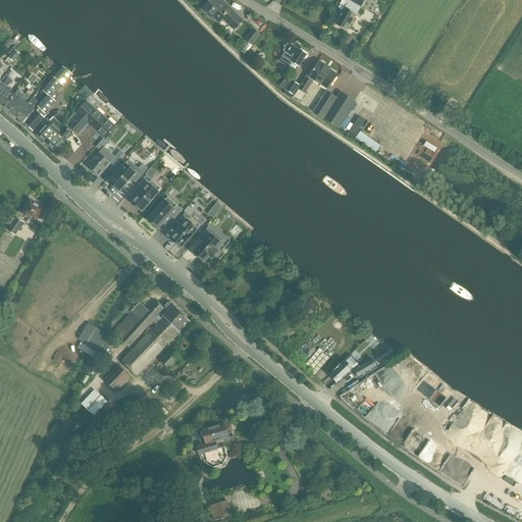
[(211,18),(212,16),(218,22),(222,18),(235,30),(243,21),(224,3),(223,5),(218,0),(211,0),(202,9),(211,18)]
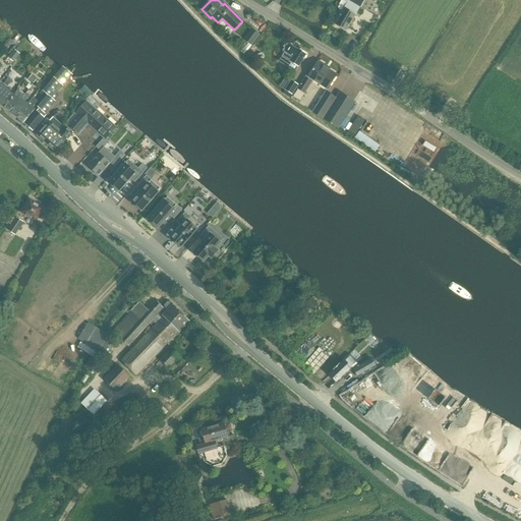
[(343,0),(348,3),(335,24),(346,31),(364,0),(343,0)]
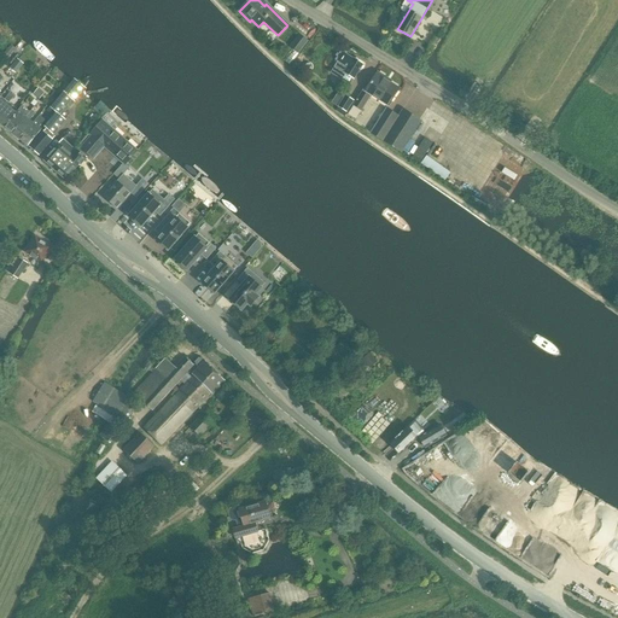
[(291,47),(298,53),(308,41),(299,35),(291,47)]
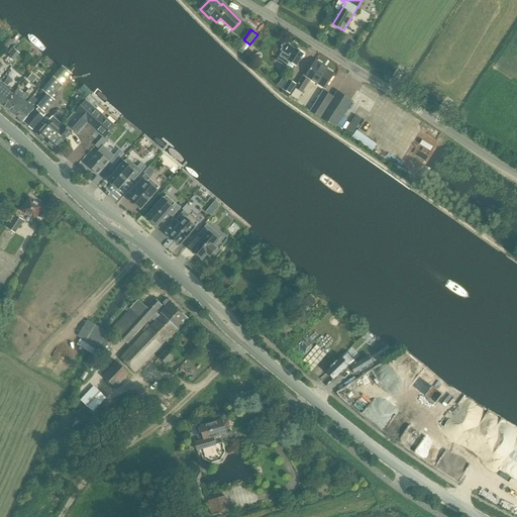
[(8,38),(0,47),(4,50),(12,40),(8,38)]
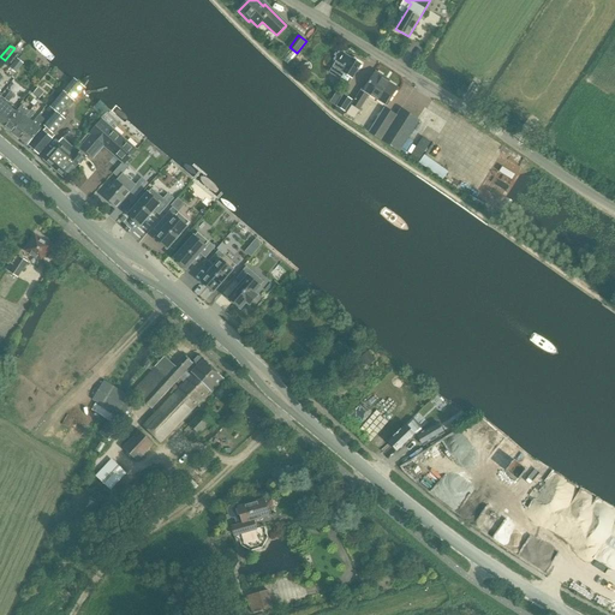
[(341,53),(338,53),(335,58),(336,61),(333,66),(334,66),(330,72),(348,84),(352,78),(360,65),(352,59),(341,53)]
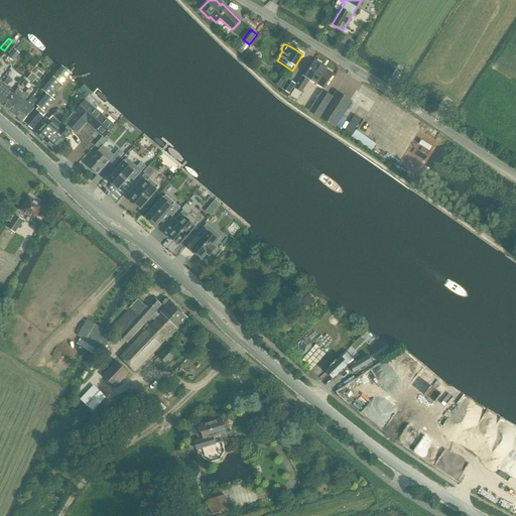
[(15,50),(8,57),(13,61),(19,53),(15,50)]
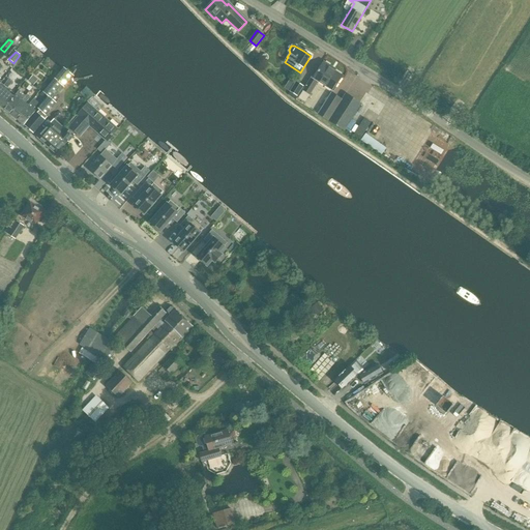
[(330,67),(324,62),(314,78),(312,77),(303,90),(310,95),(319,82),(333,91),(342,77),(329,68),(330,67)]
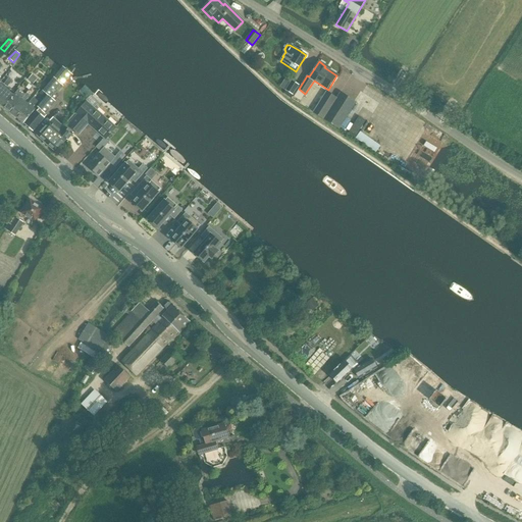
[(40,109),(25,124),(33,132),(45,118),(43,116),(55,102),(50,97),(61,85),(63,87),(70,79),(71,77),(60,68),(60,69),(53,77),(42,91),(47,95),(38,107),(40,109)]
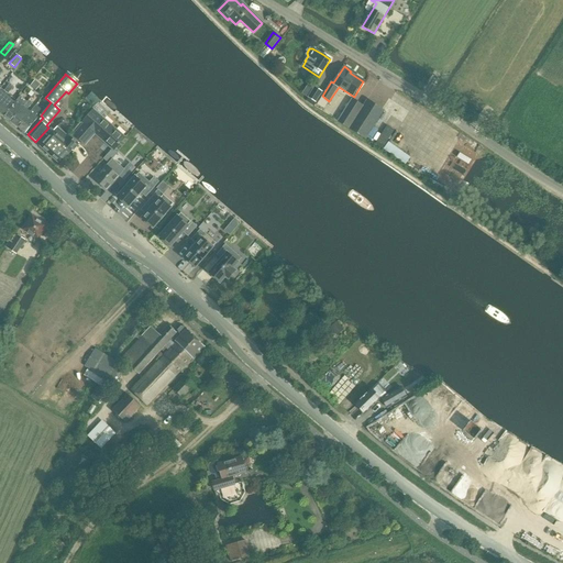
[(312,86),(306,97),(316,102),(329,83),(319,76),(319,77),(312,86)]
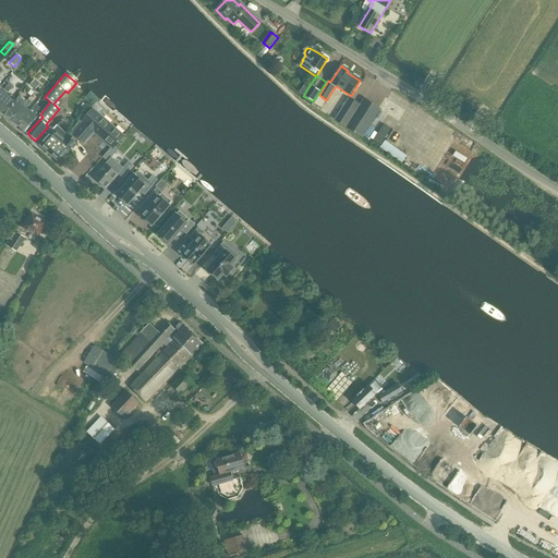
[(34,80),(29,85),(36,89),(40,84),(34,80)]
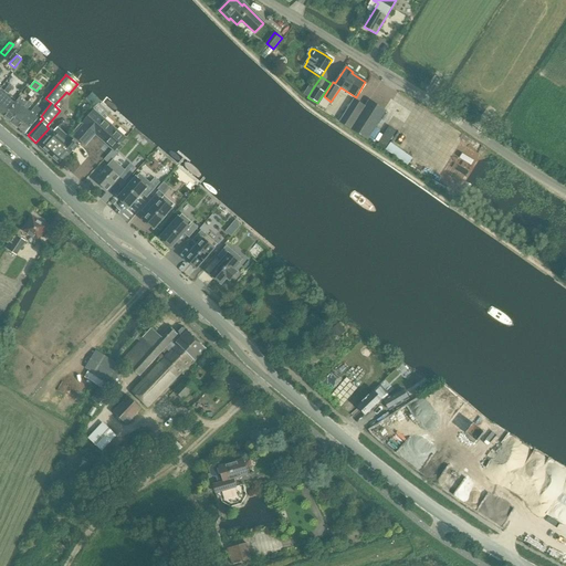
[(0,90),(0,113),(3,116),(16,101),(9,95),(14,88),(10,85),(4,92),(1,90),(0,90)]
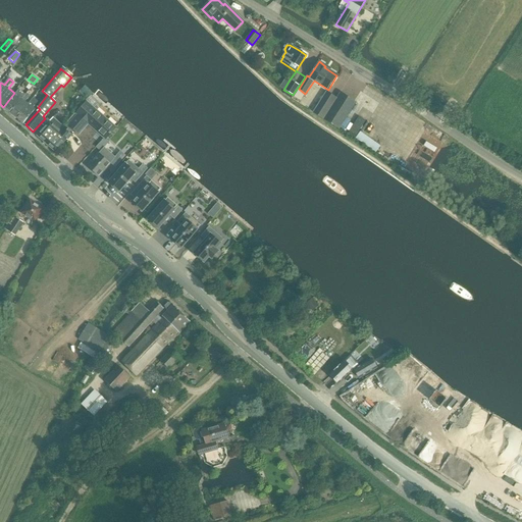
[(85,87),(80,93),(87,99),(88,101),(92,97),(92,96),(93,96),(94,94),(85,87)]
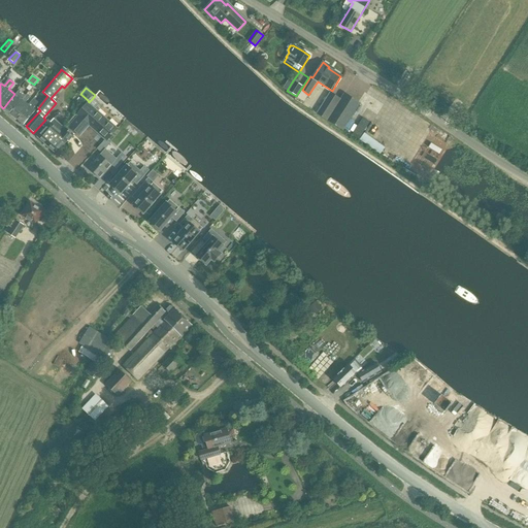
[(14,94),(3,108),(11,114),(26,97),(19,91),(15,95),(14,94)]
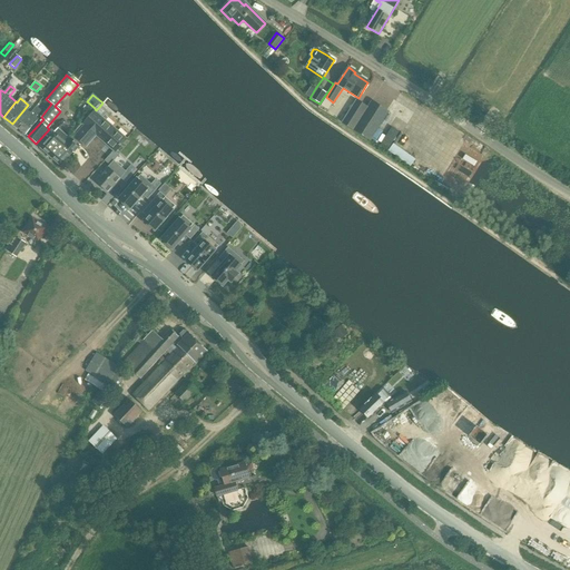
[(389,112),(372,101),(367,108),(356,100),(342,123),(371,140),(389,112)]
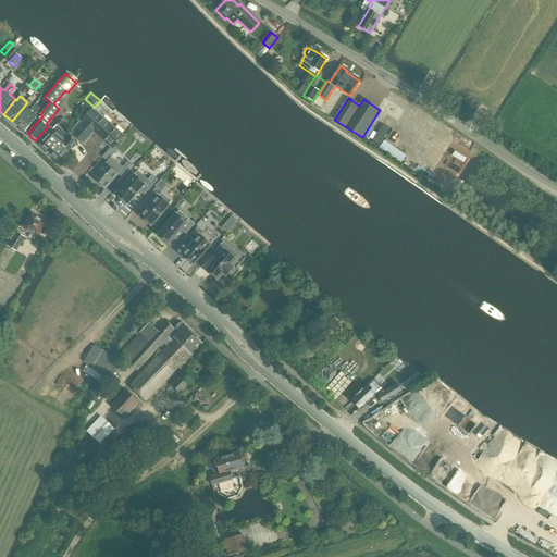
[(27,102),(12,121),(19,126),(31,112),(27,110),(33,103),(28,100),(27,102)]
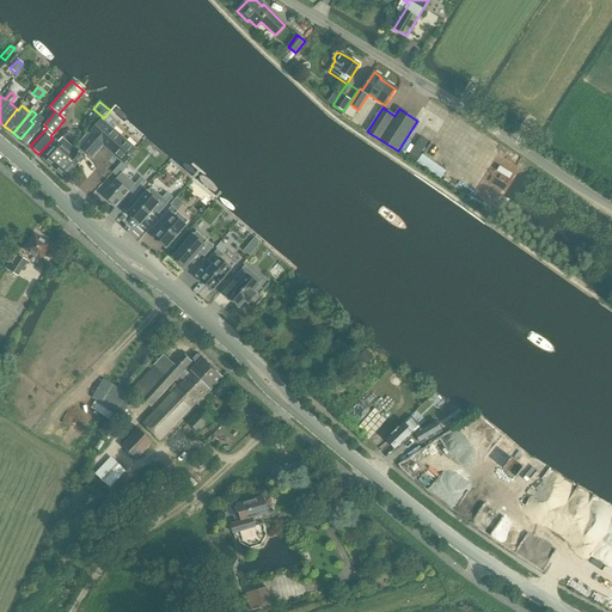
[(92,135),(81,147),(92,157),(103,145),(122,161),(124,163),(135,151),(112,130),(118,123),(108,114),(103,118),(102,121),(90,133),(92,135)]
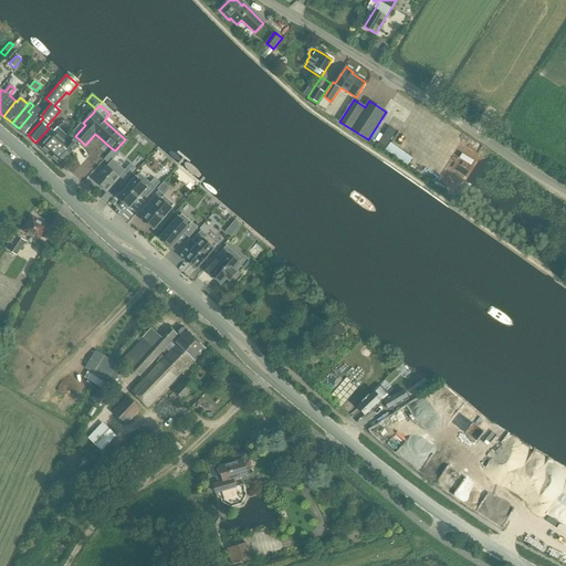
[(31,114),(19,128),(25,134),(38,118),(37,117),(41,112),(37,107),(31,114)]
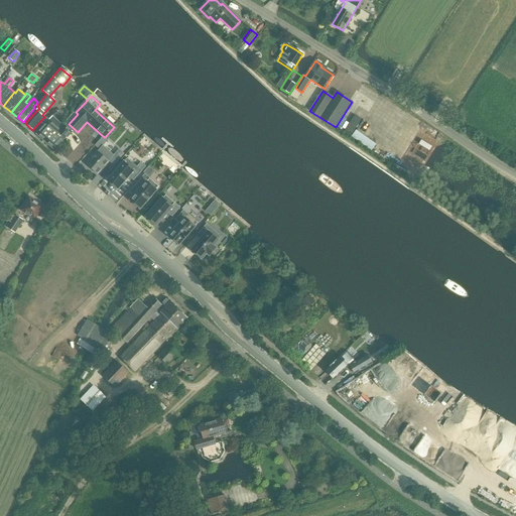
[(72,111),(65,118),(69,121),(75,114),(72,111)]
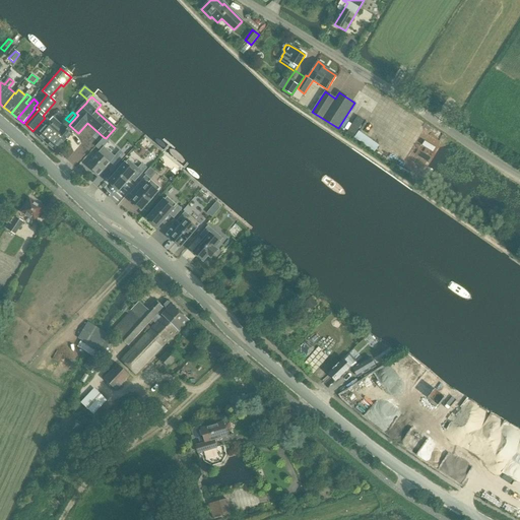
[(358,116),(346,133),(353,137),(364,120),(358,116)]
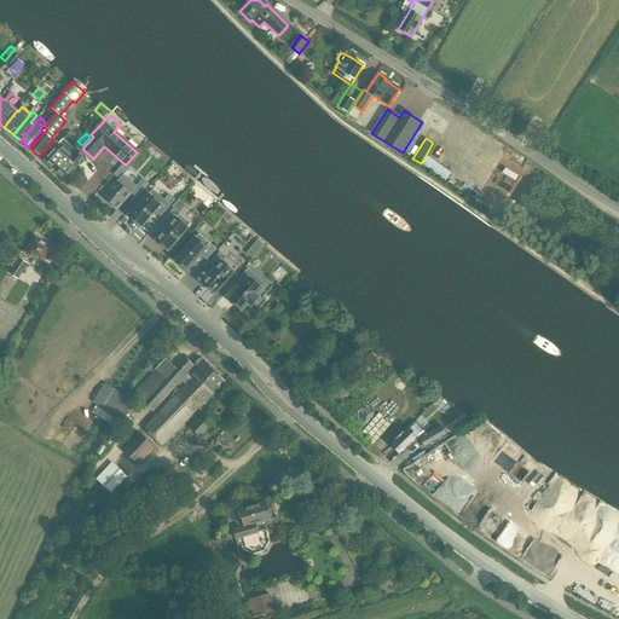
[(59,144),(44,161),(65,180),(79,165),(81,167),(87,158),(77,150),(79,149),(76,146),(71,151),(65,146),(62,148),(59,144)]
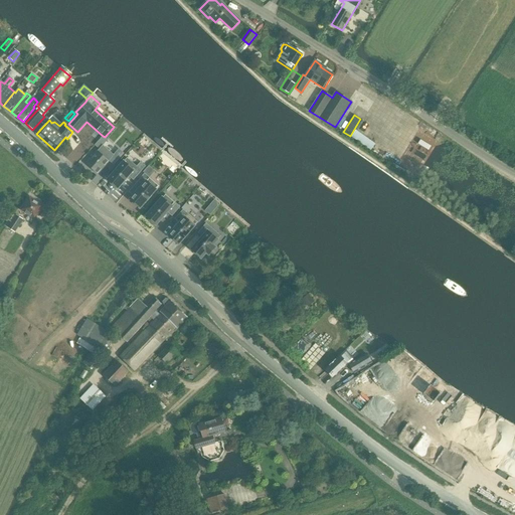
[(99,150),(86,164),(98,174),(109,161),(110,161),(114,165),(124,154),(119,150),(114,155),(104,146),(105,144),(108,140),(105,137),(103,136),(95,146),(99,150)]
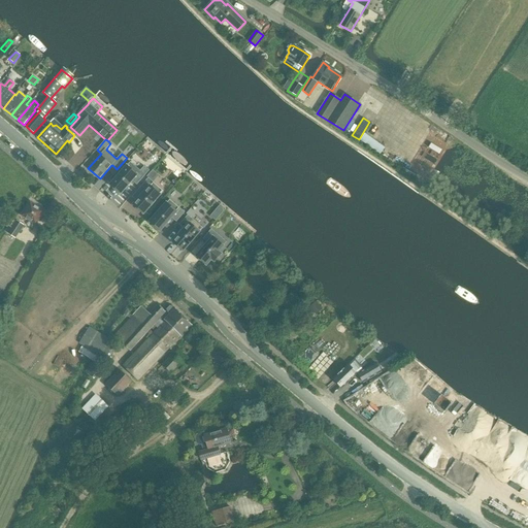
[(130,162),(110,186),(121,194),(128,186),(130,183),(132,180),(137,185),(150,170),(144,166),(140,171),(130,162)]
